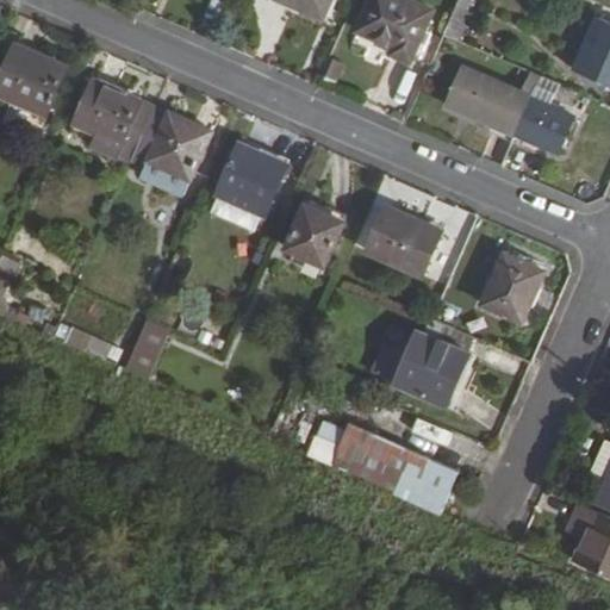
[(287,0),(324,16),(331,0),(287,0)]
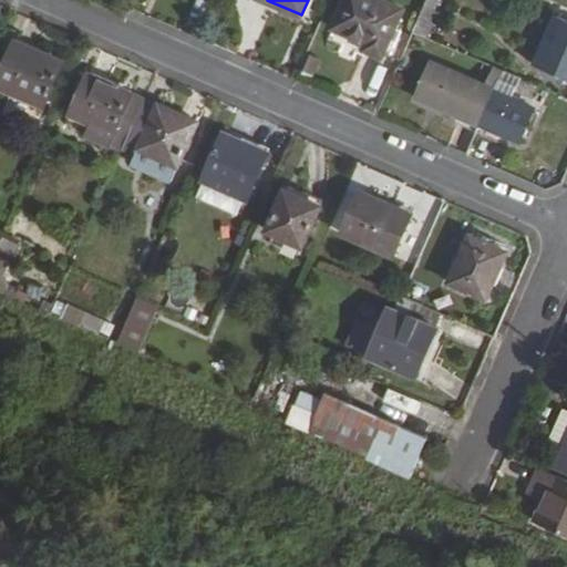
[(380,0),(344,0),(329,37),(363,53),(366,49),(383,57),(404,11),(380,0)]
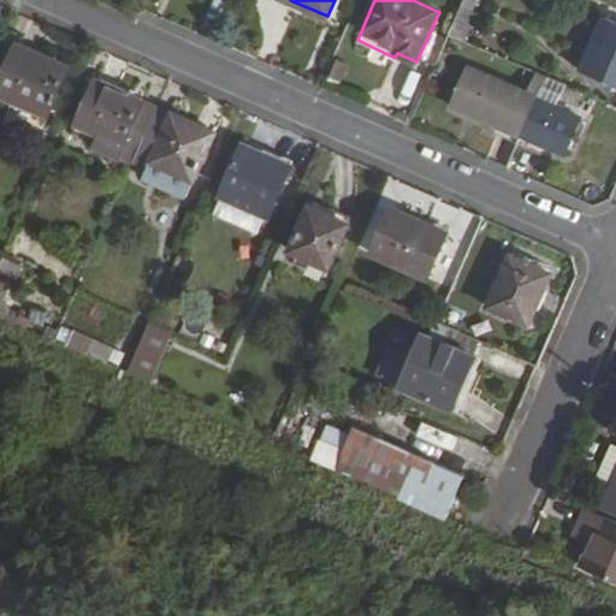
[(461,4),(449,33),(462,39),(475,10),(461,4)]
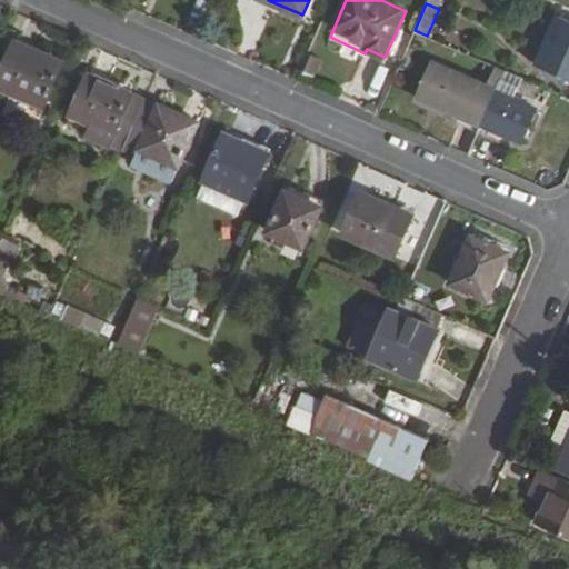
[(568,85),(568,26),(566,25),(545,75),(568,85)]
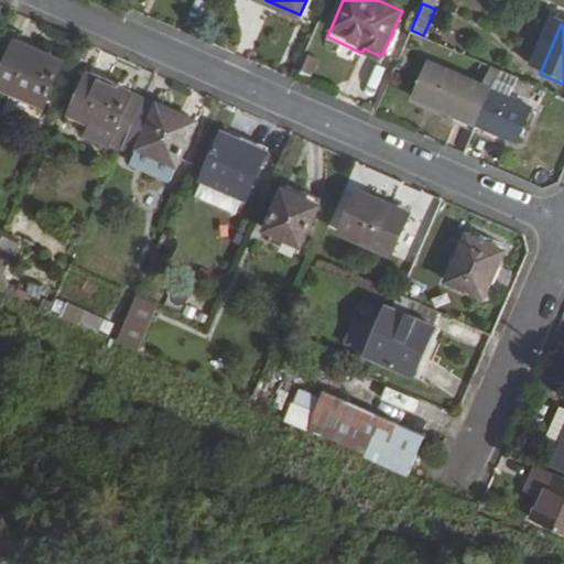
[(15,43),(0,79),(0,87),(45,107),(63,65),(15,43)]
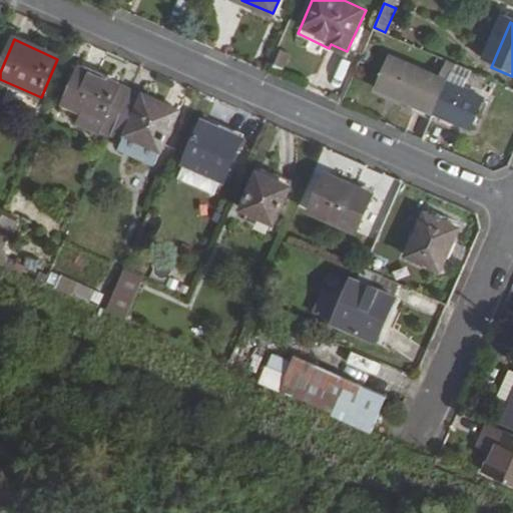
[(412,66),(399,96),(435,112),(449,81),(453,72),(457,63),(450,60),(442,79),(412,66)]
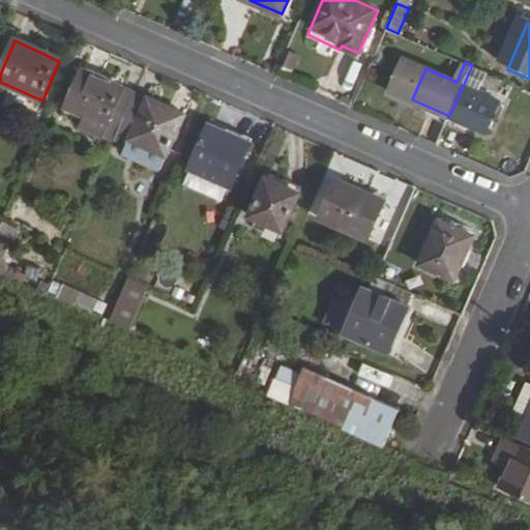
[(464,84),(449,116),(488,133),(501,101),(480,91),(483,82),(489,72),(472,65),(468,75),(464,84)]
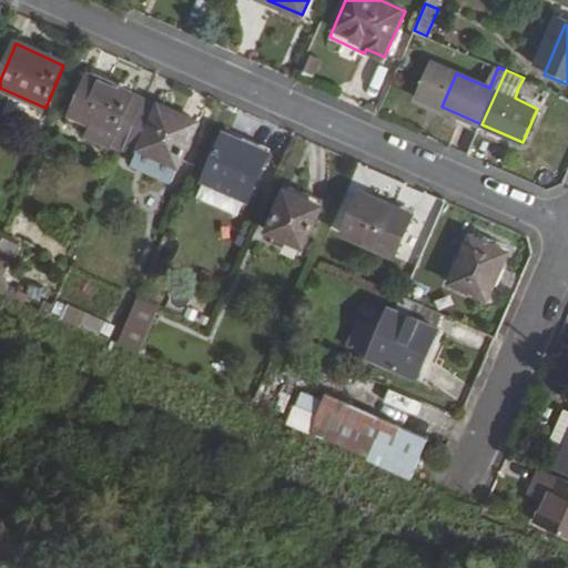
[(89,75),(71,118),(113,137),(131,93),(89,75)]
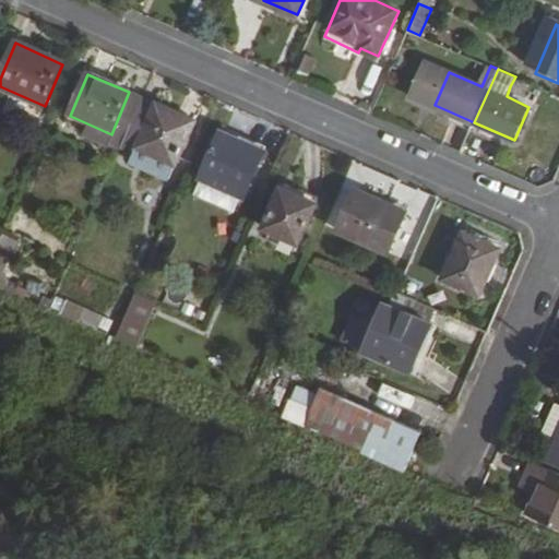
[(129,92),(111,134),(107,144),(119,149),(120,147),(142,97),(129,92)]
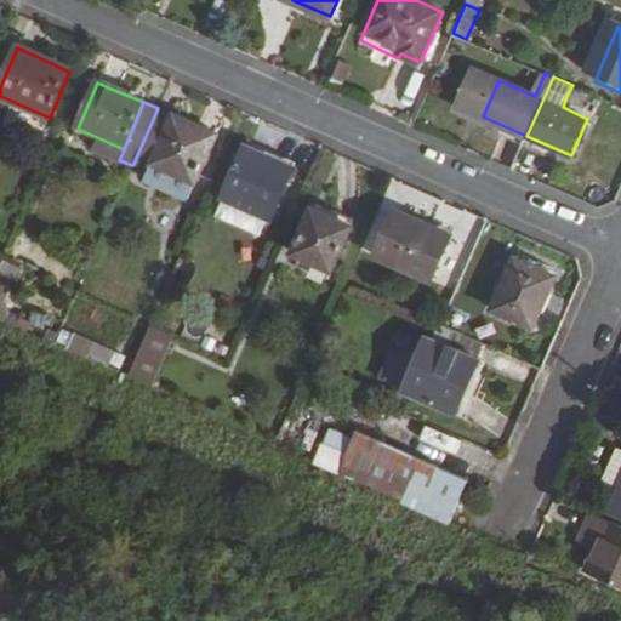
[(158,108),(134,164),(149,171),(152,165),(195,184),(217,135),(158,108)]
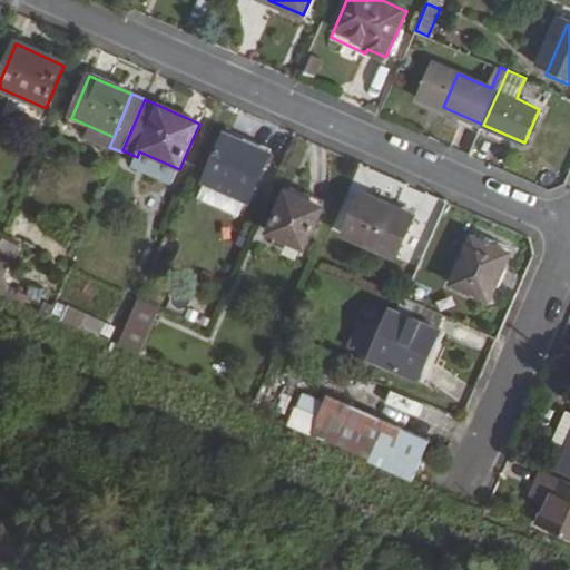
[(226,137),(205,186),(249,205),(271,157),(226,137)]
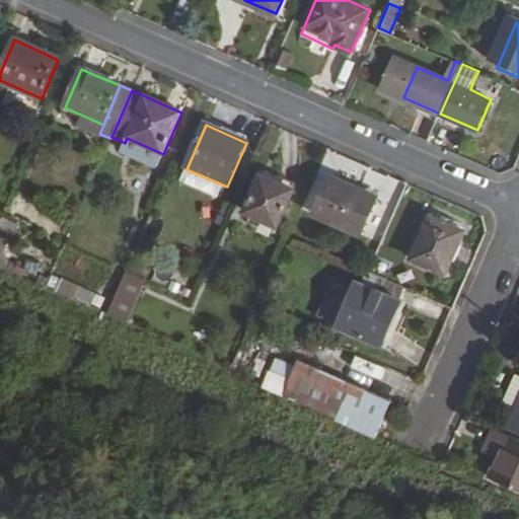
[(121,151),(157,167),(163,154),(127,138),(125,143),(121,151)]
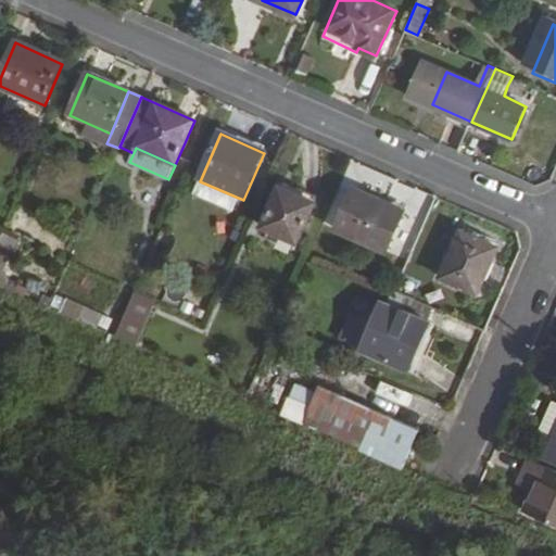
[(276,187),(258,227),(295,243),(313,203),(276,187)]
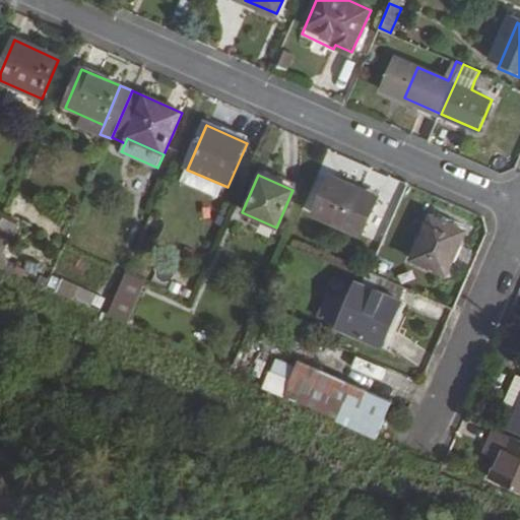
[(334,181),(319,217),(366,238),(382,201),(334,181)]
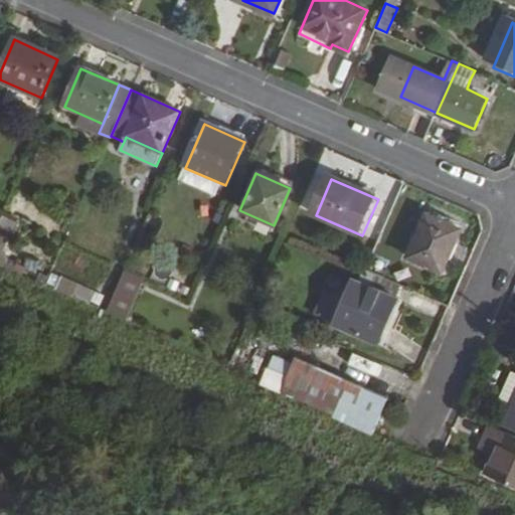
[(427,212),(408,256),(442,271),(461,227),(427,212)]
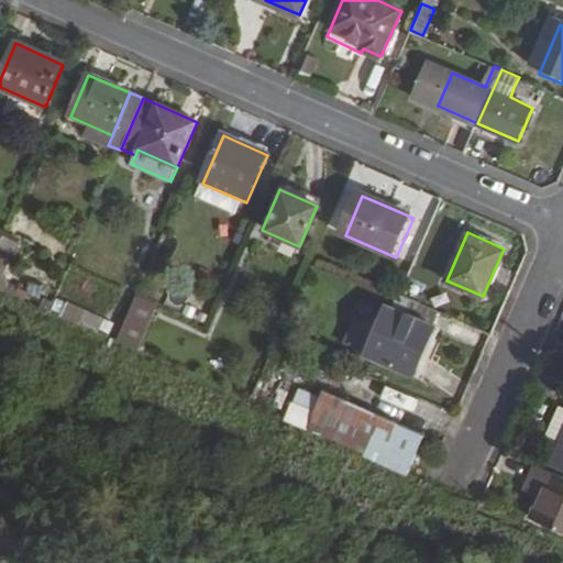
[(0,273),(14,243),(0,236),(0,273)]
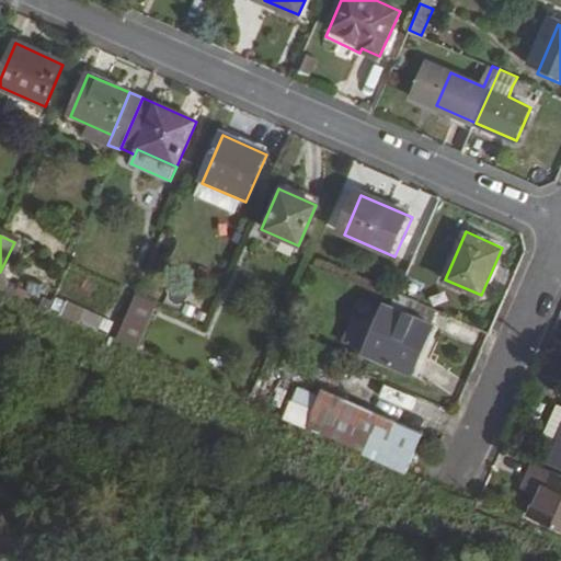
[(169,285),(163,300),(182,307),(187,290),(169,285)]
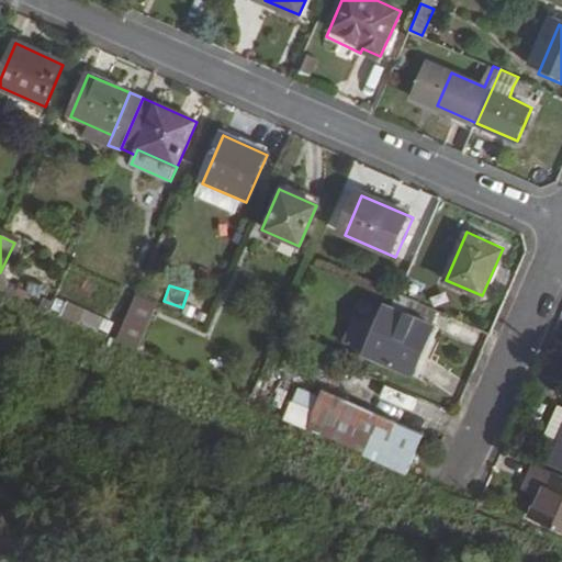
[(134,291),(114,335),(128,343),(148,298),(136,292),(134,291)]
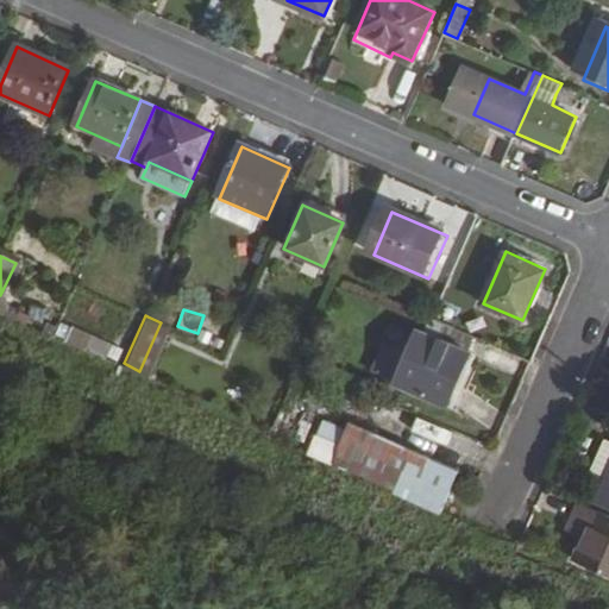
[(425,315),(395,382),(447,405),(476,338),(438,321),(425,315)]
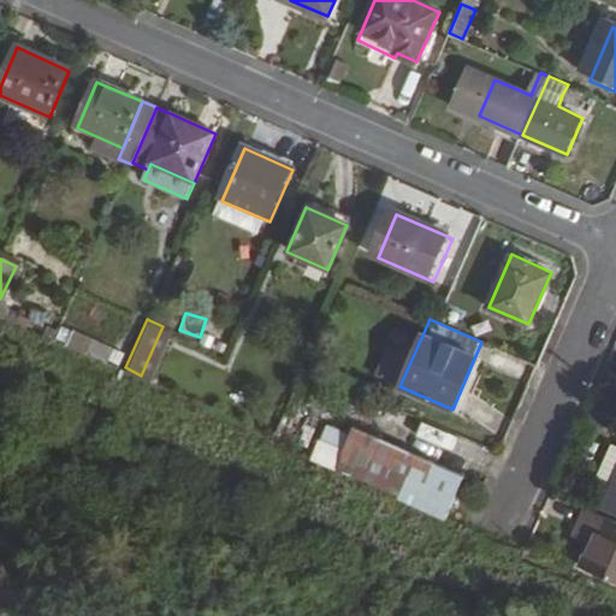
[(54,341),(116,365),(122,349),(60,325),(54,341)]
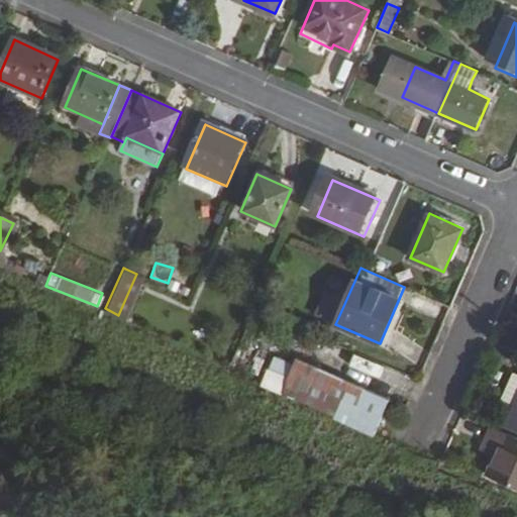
[(283,393),(374,432),(389,398),(299,357),(283,393)]
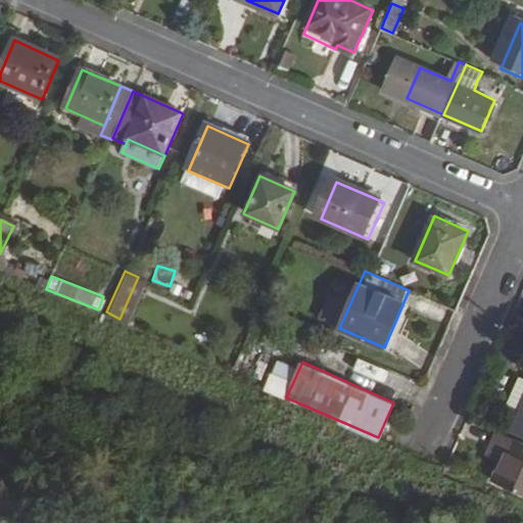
[(522,380),(518,378),(506,405),(522,413),(522,411),(522,380)]
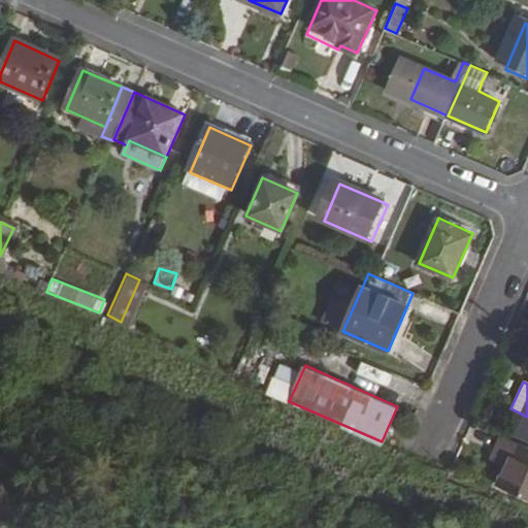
[(527,415),(527,417),(519,436),(527,439),(527,415)]
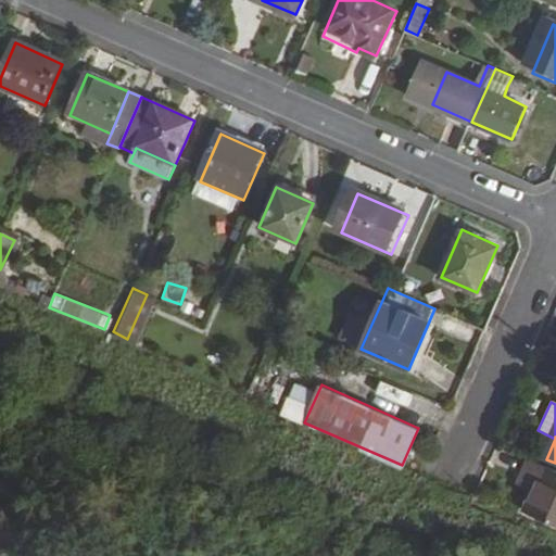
[(533,489),(523,510),(555,523),(555,470),(530,459),(523,477),(535,482),(533,489)]
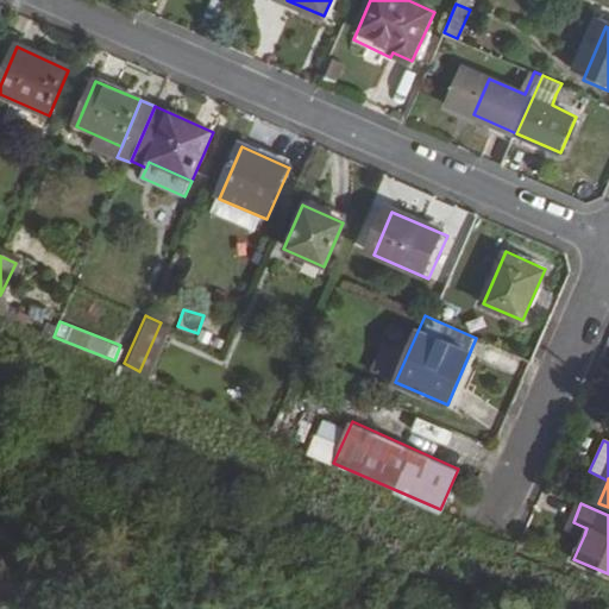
[(573,522),(570,529),(584,535),(586,528),(573,522)]
